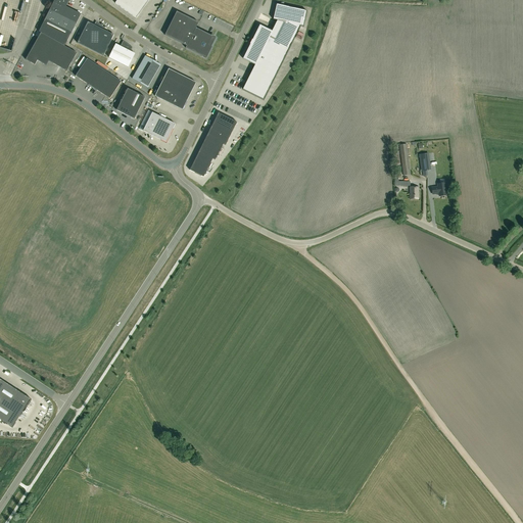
[(77,24),(81,14),(65,7),(68,1),(67,0),(54,0),(49,10),(45,19),(50,21),(42,34),(45,36),(53,24),(72,33),(77,24)]
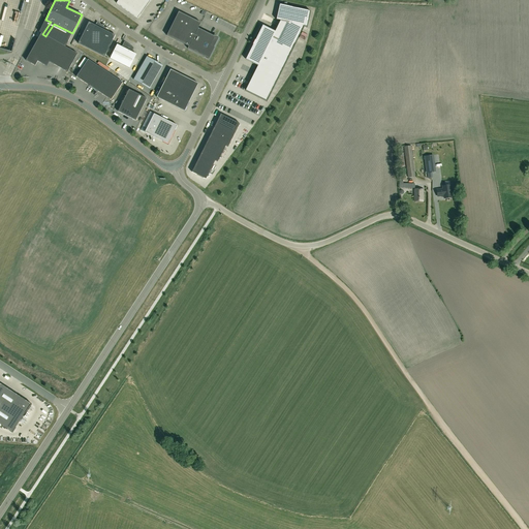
[(118,0),(117,3),(137,19),(151,0),(118,0)]
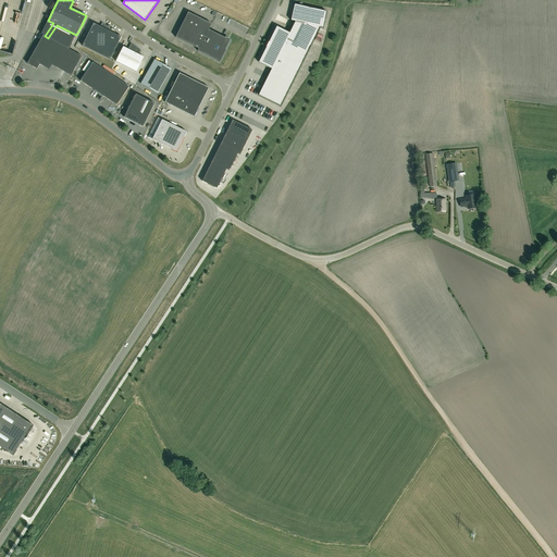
[(281,107),(321,26),(323,27),(326,12),(294,4),(291,21),(295,22),(302,24),(299,32),(292,28),(289,34),(276,27),(269,42),(268,42),(269,44),(268,47),(267,46),(267,47),(261,59),(259,62),(259,63),(260,63),(271,69),(258,96),(281,107)]
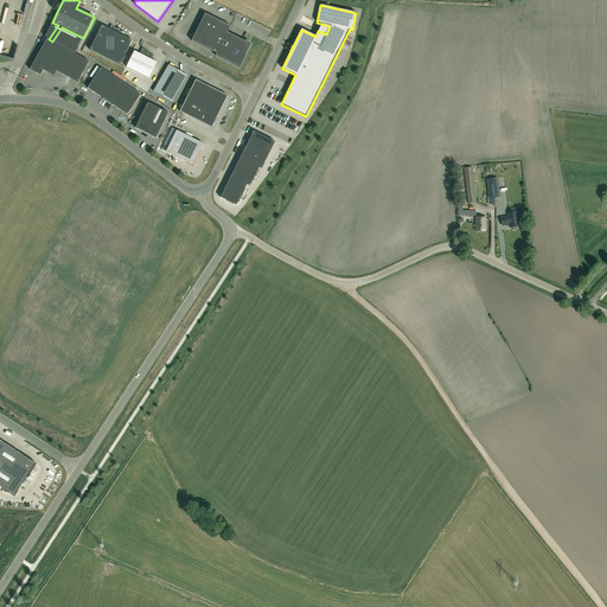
[(217,53),(216,56),(240,68),(247,55),(246,55),(242,52),(247,43),(228,32),(230,26),(205,13),(191,42),(217,53)]
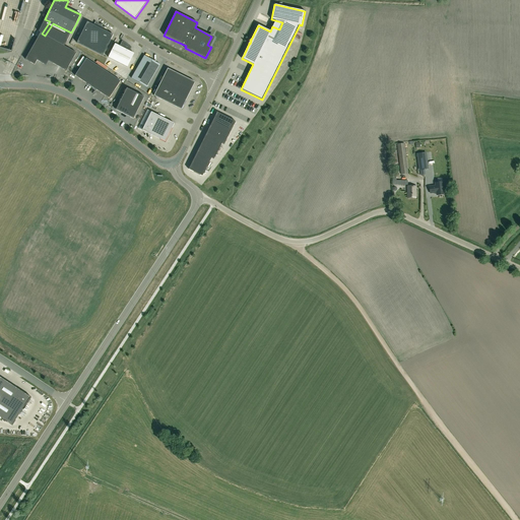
[(93,25),(87,21),(76,43),(103,56),(114,35),(107,31),(108,30),(95,21),(93,25)]
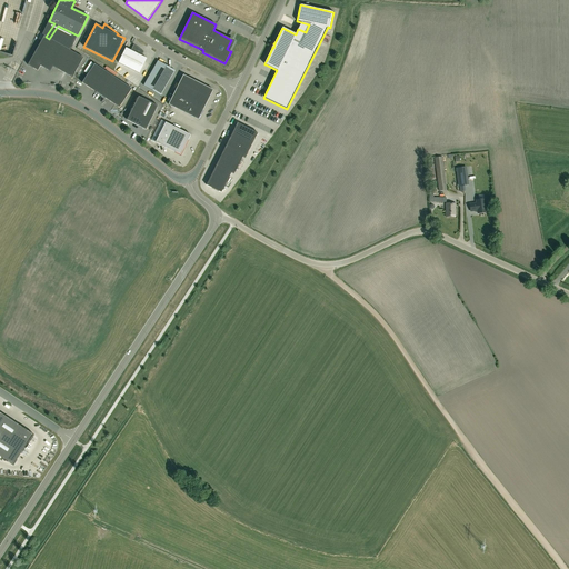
[(72,78),(83,58),(49,39),(46,37),(45,36),(28,65),(38,71),(40,66),(50,71),(53,67),(72,78)]
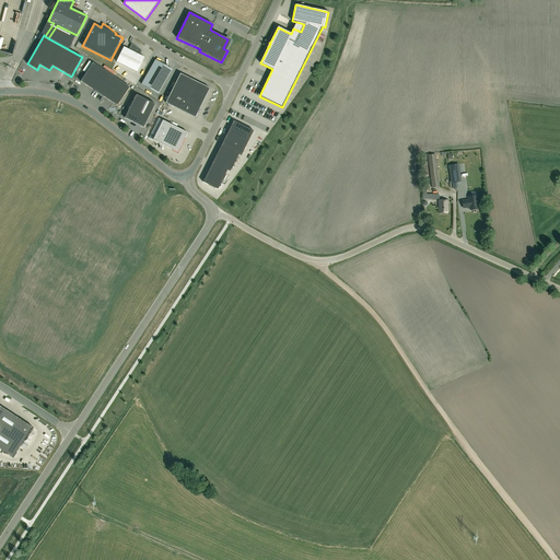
[(140,56),(142,51),(131,44),(129,50),(124,47),(117,62),(137,72),(144,58),(140,56)]
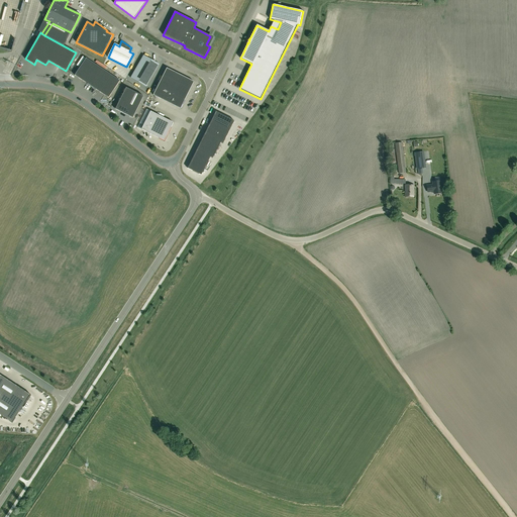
[(160,65),(143,56),(130,78),(146,87),(160,65)]
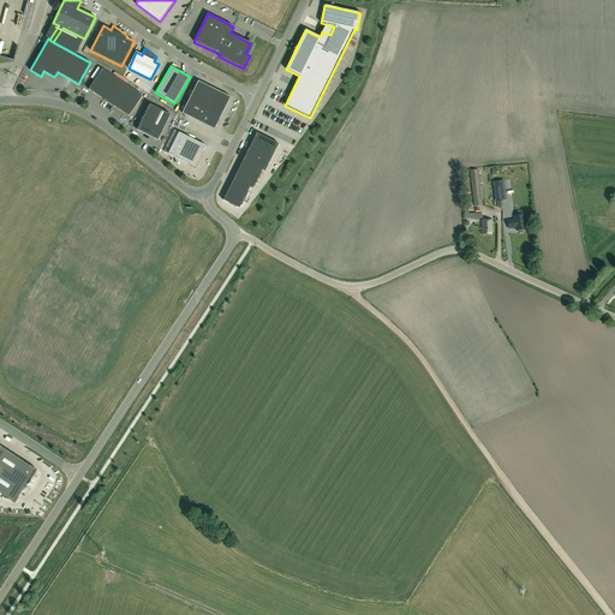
[(102,70),(89,89),(129,117),(142,96),(102,70)]
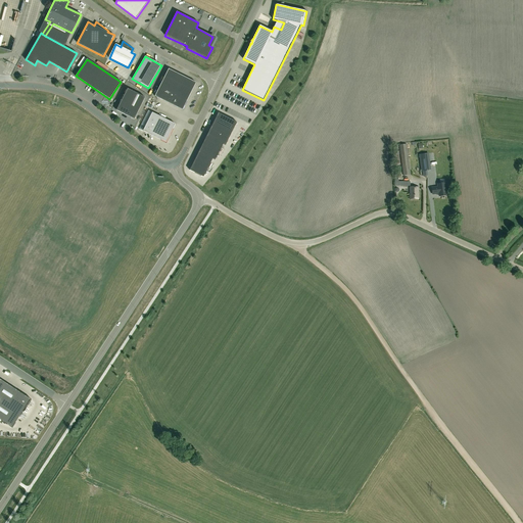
[(182,109),(187,101),(196,83),(169,68),(155,96),(182,109)]
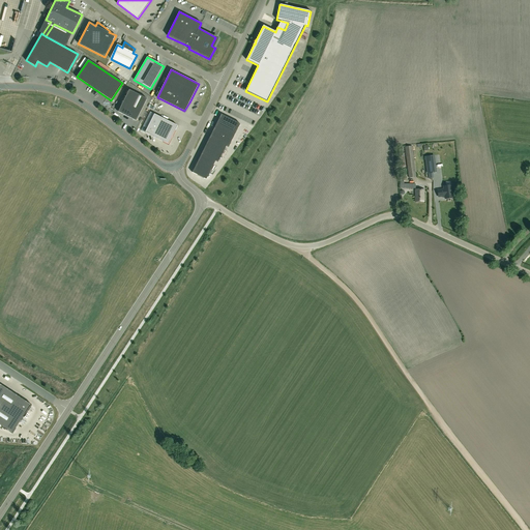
[(116,98),(123,91),(121,89),(114,96),(116,98)]
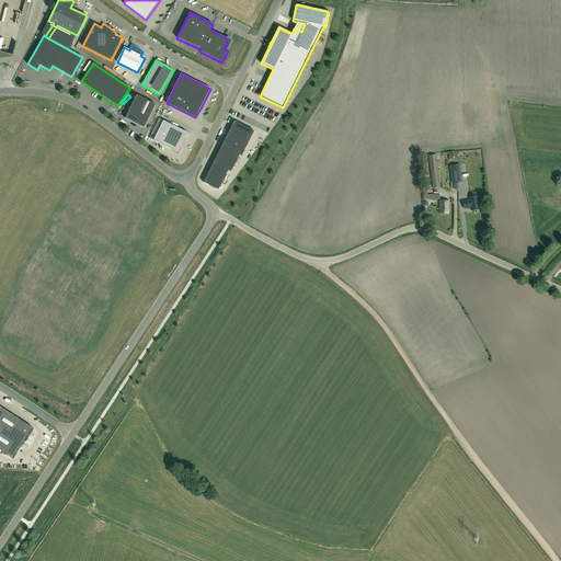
[(125,118),(144,128),(156,105),(137,95),(125,118)]
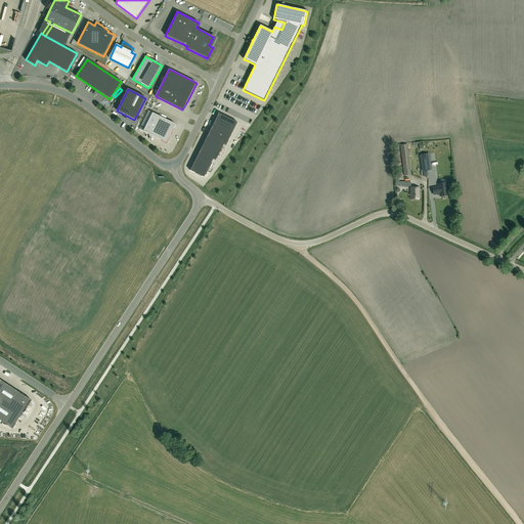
[(165,139),(174,121),(151,110),(141,128),(165,139)]
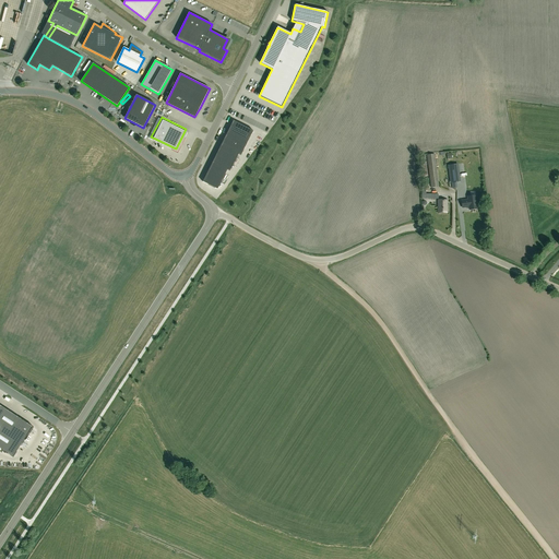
[(234,120),(203,182),(217,189),(227,169),(229,171),(238,154),(240,155),(253,131),(234,120)]
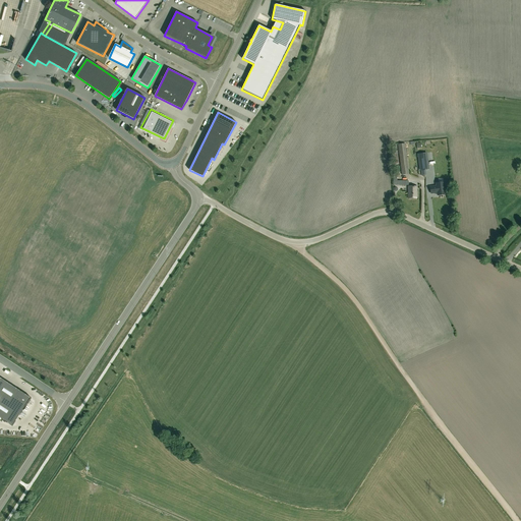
[(428,151),(427,142),(412,142),(413,152),(428,151)]
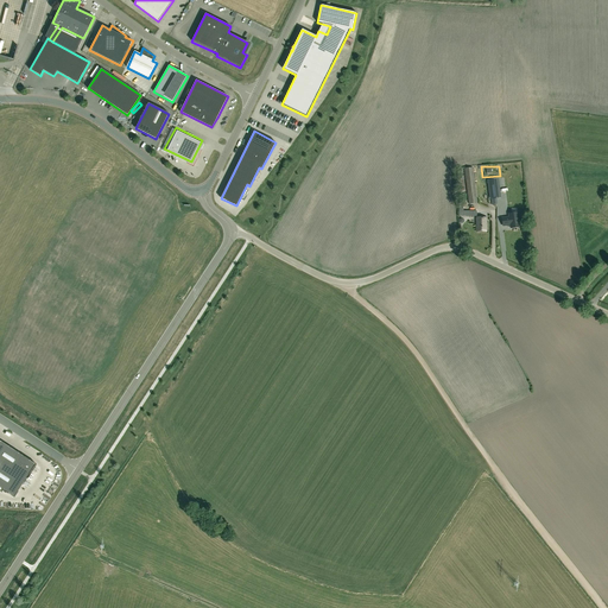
[(464,169),(469,204),(477,203),(473,168),(464,169)]
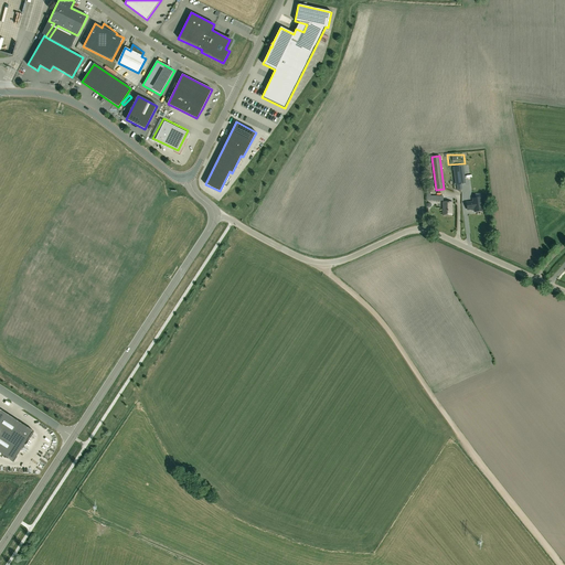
[(464,167),(454,168),(456,185),(466,183),(464,167)]
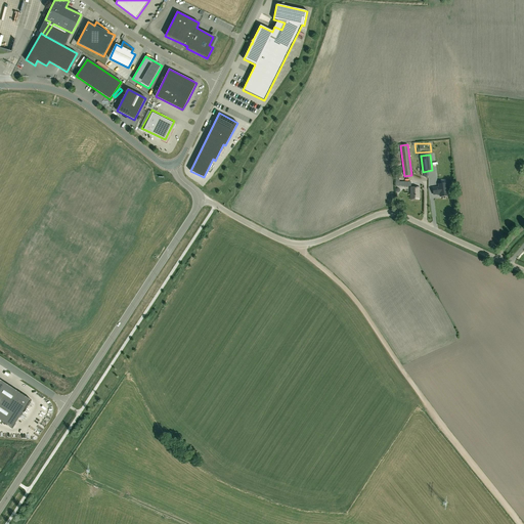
[(447,195),(446,183),(438,184),(439,187),(432,188),(433,194),(440,193),(440,197),(447,195)]
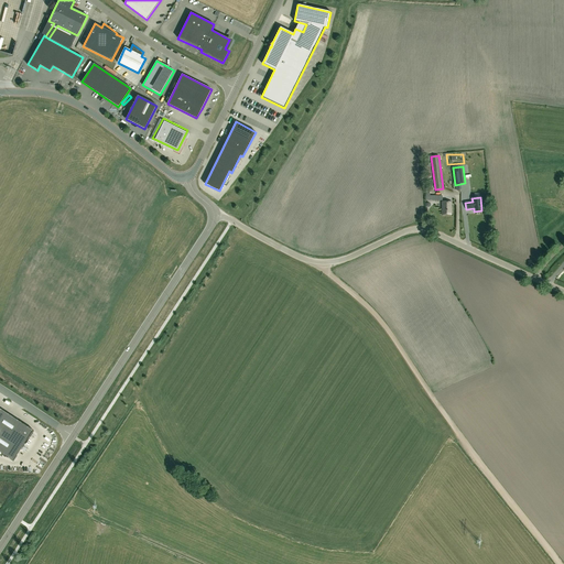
[(0,409),(0,452),(13,461),(33,431),(0,409)]
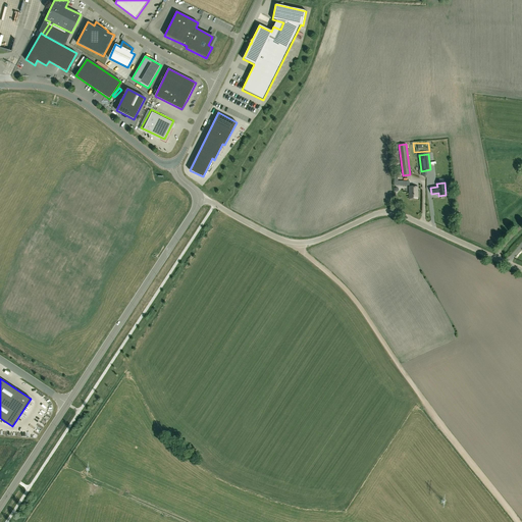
All buildings are outlined.
